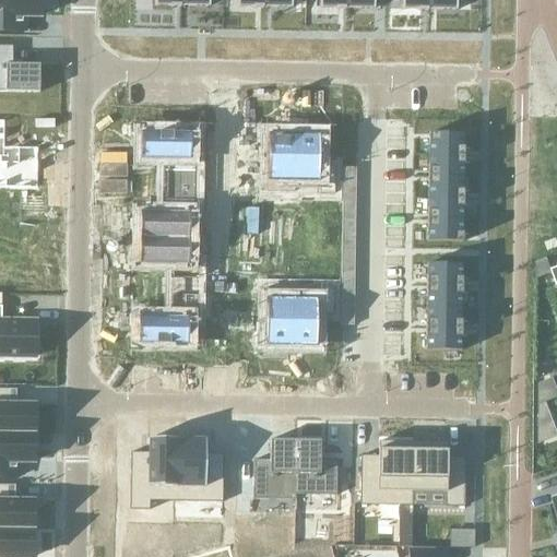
[(0,0),(0,28),(26,30),(26,14),(42,14),(40,0),(0,0)]
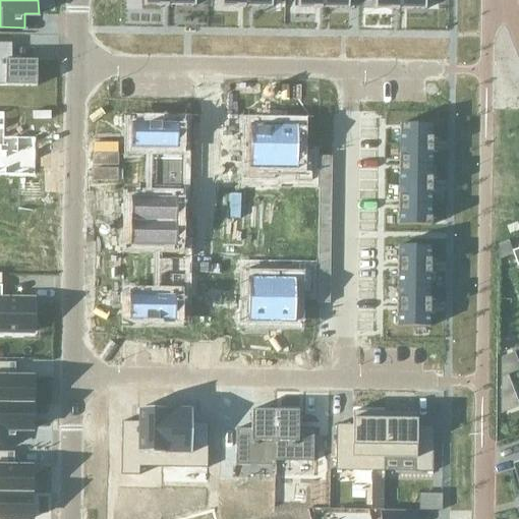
[(375,0),(376,7),(391,7),(391,8),(399,8),(399,7),(401,7),(400,0),(375,0)]
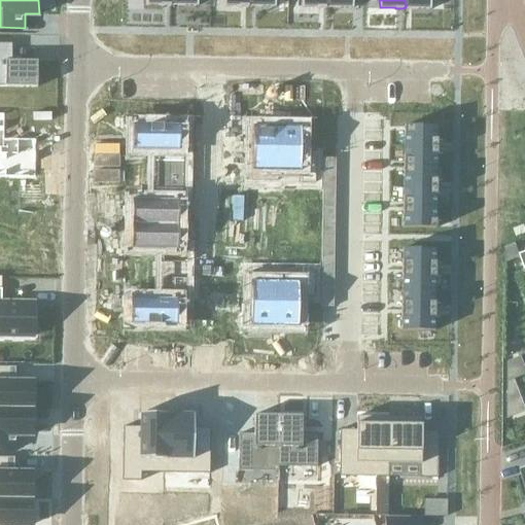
[(405,0),(406,7),(431,8),(431,0),(405,0)]
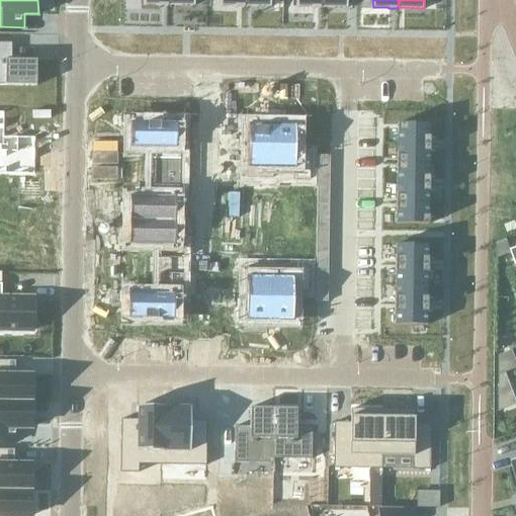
[(0,40),(0,83),(37,84),(37,58),(21,58),(21,57),(20,57),(20,58),(13,58),(13,55),(12,55),(12,41),(0,40)]
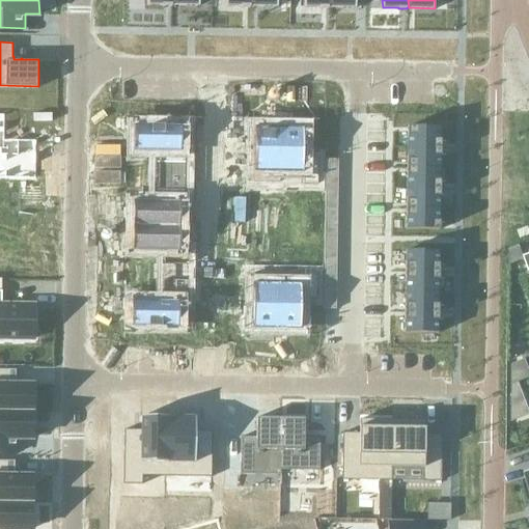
[(5,138),(5,112),(0,112),(0,176),(36,177),(37,138),(5,138)]
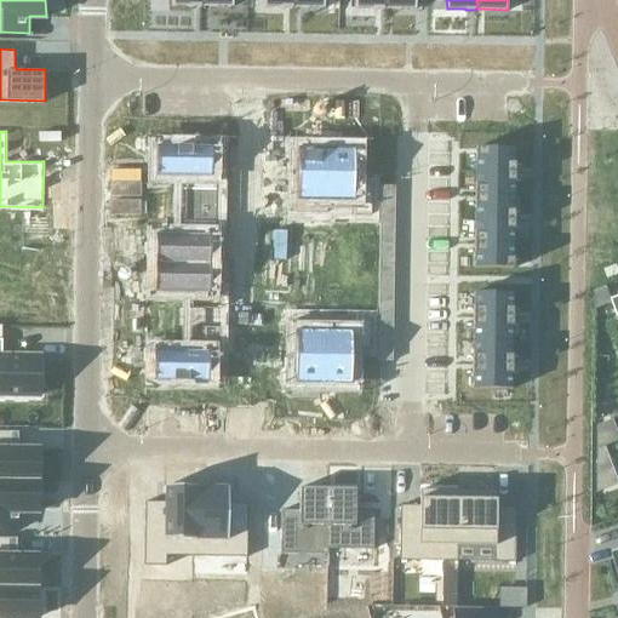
[(158,144),(158,175),(183,175),(183,204),(212,205),(213,146),(158,144)]
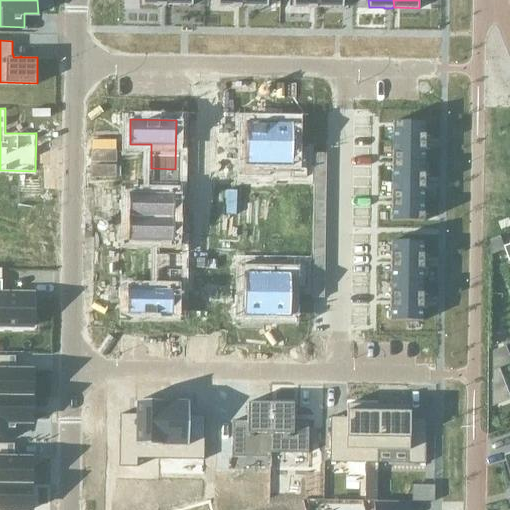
[(394,120),(393,140),(410,141),(410,121),(394,120)]
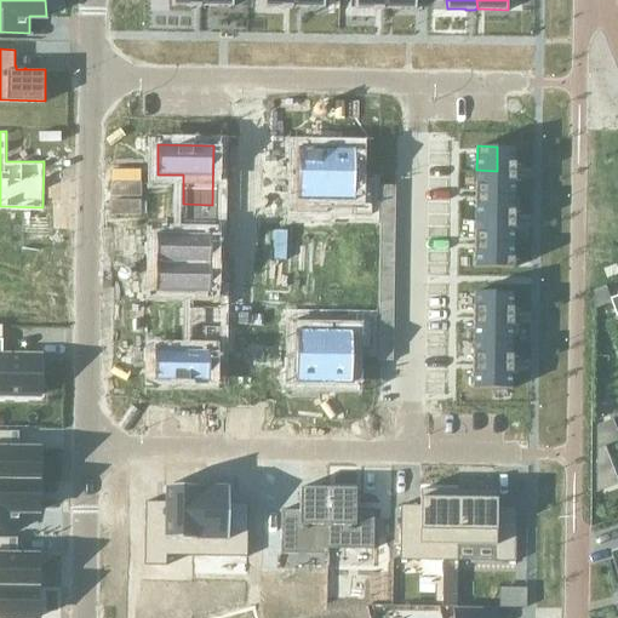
[(281,181),(281,212),(299,212),(299,199),(327,199),(327,147),(298,147),(298,182),(281,181)]
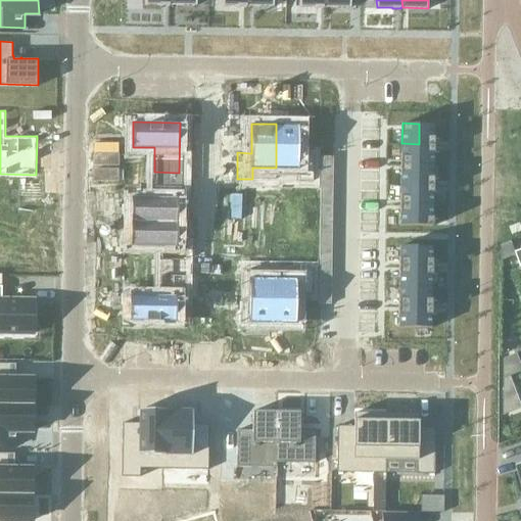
[(276,124),(276,168),(298,168),(298,179),(314,180),(315,154),(300,153),(300,124),(276,124)]
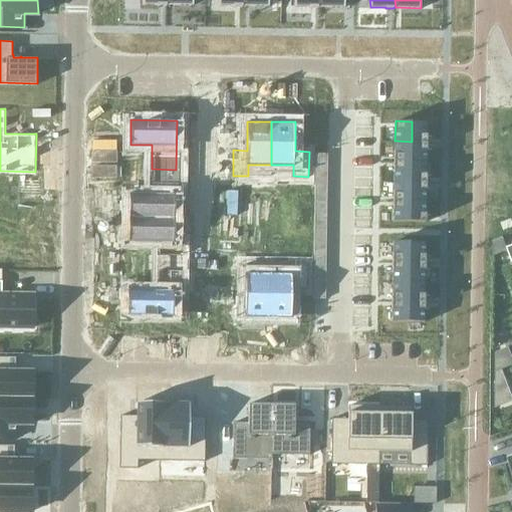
[(412,121),(412,142),(428,142),(428,121),(412,121)]
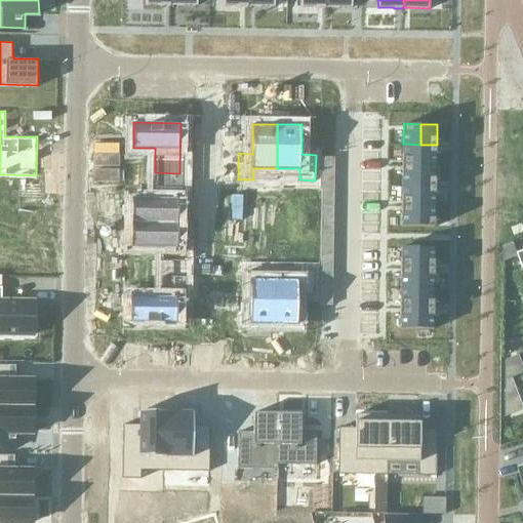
[(403,144),(403,164),(419,164),(420,145),(403,144)]
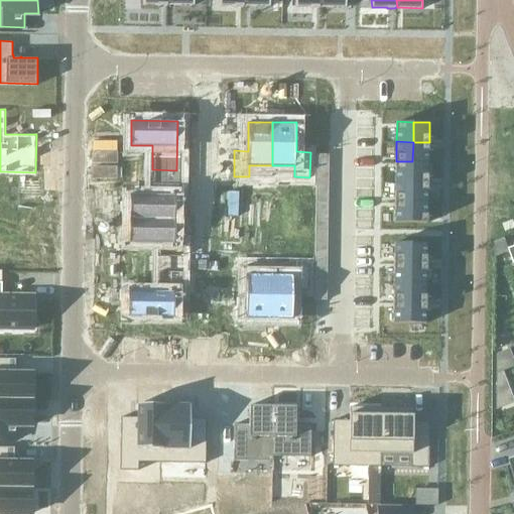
[(413,142),(412,161),(429,161),(429,142),(413,142)]
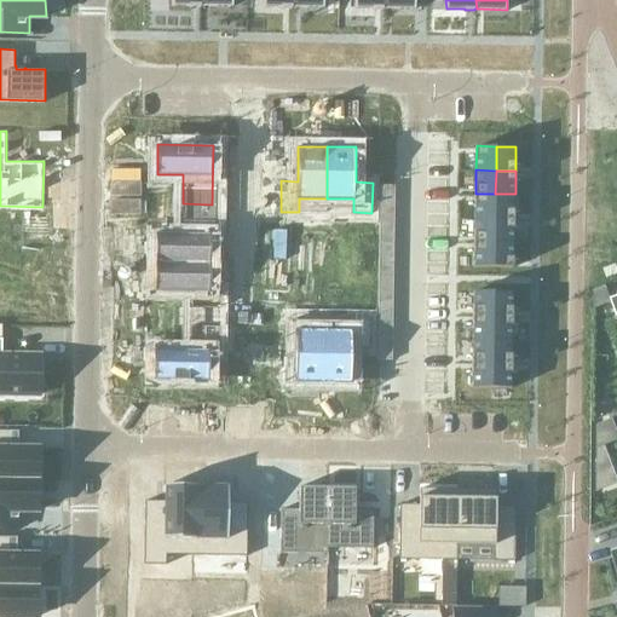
[(396,184),(395,184),(381,183),(380,194),(396,194),(396,184)]
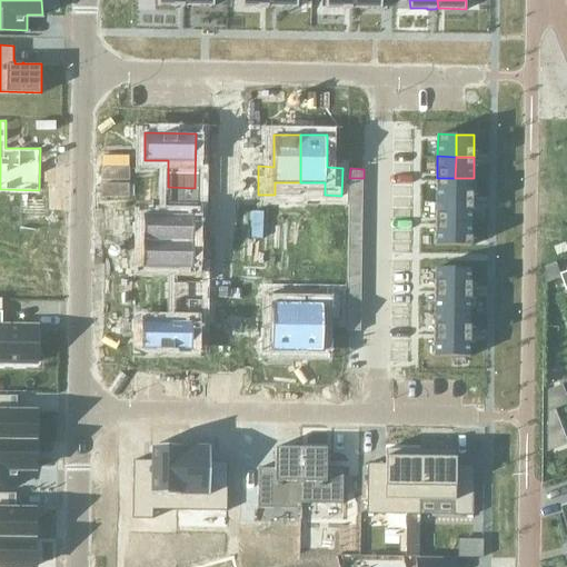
[(362,187),(364,178),(349,178),(349,187),(362,187)]
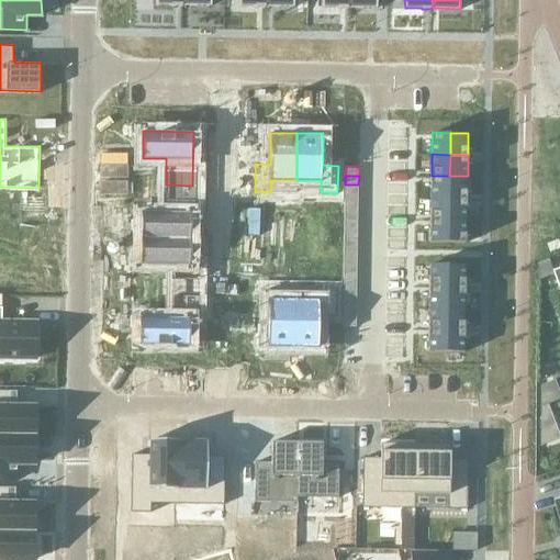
[(432,176),(432,198),(449,198),(449,176),(432,176)]
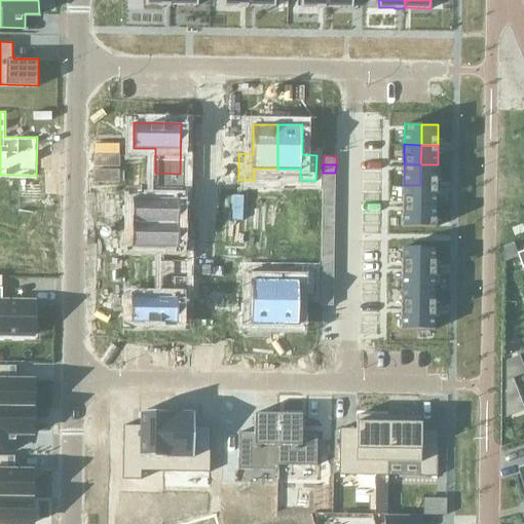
[(420,164),(420,185),(437,185),(438,164),(420,164)]
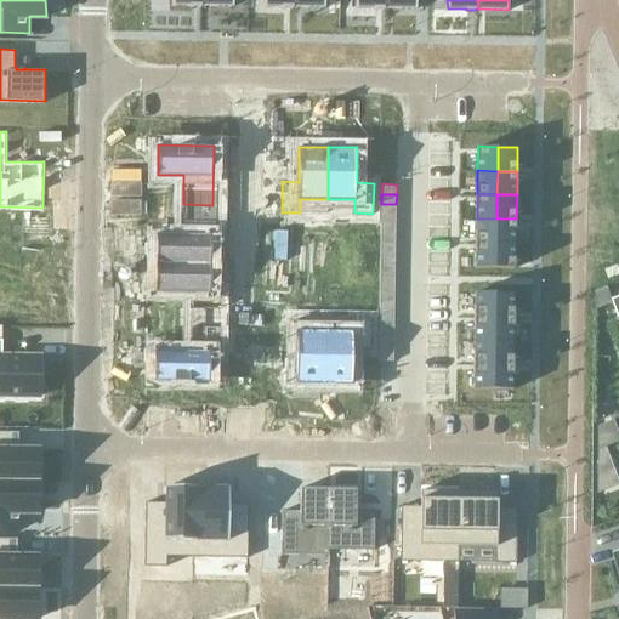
[(157,233),(157,262),(211,263),(213,205),(183,204),(183,233),(157,233)]
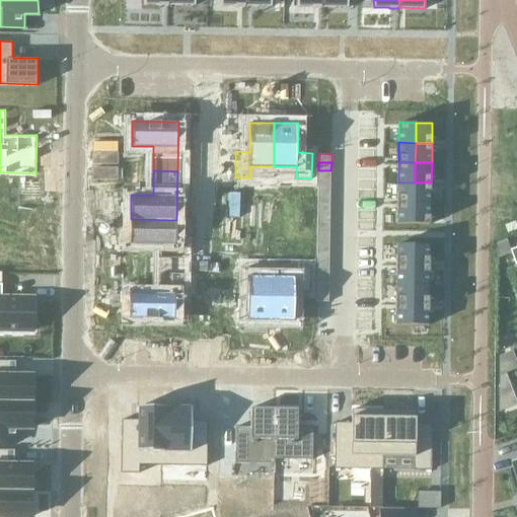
[(330,178),(330,170),(318,170),(318,178),(330,178)]
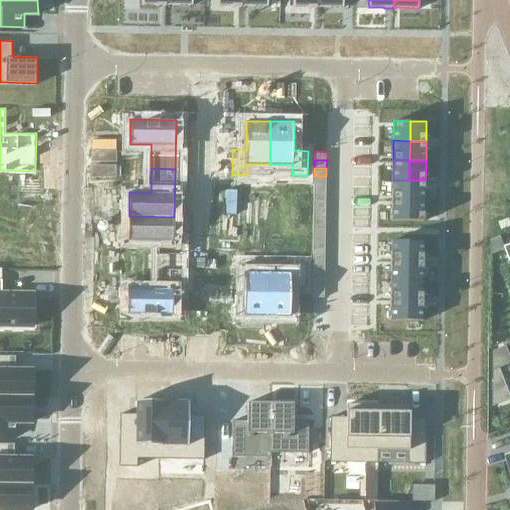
[(326,184),(326,176),(314,176),(314,184),(326,184)]
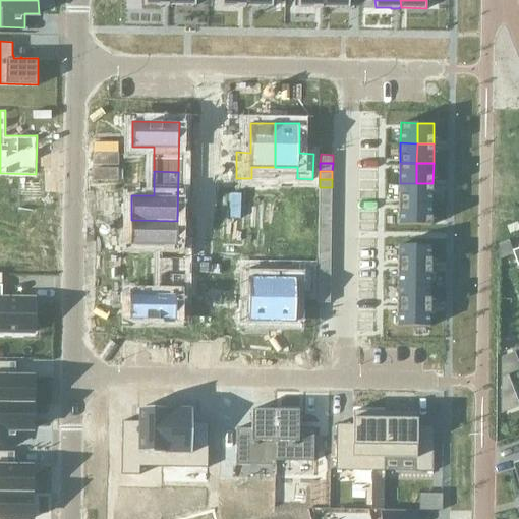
[(400,183),(399,203),(416,203),(416,183),(400,183)]
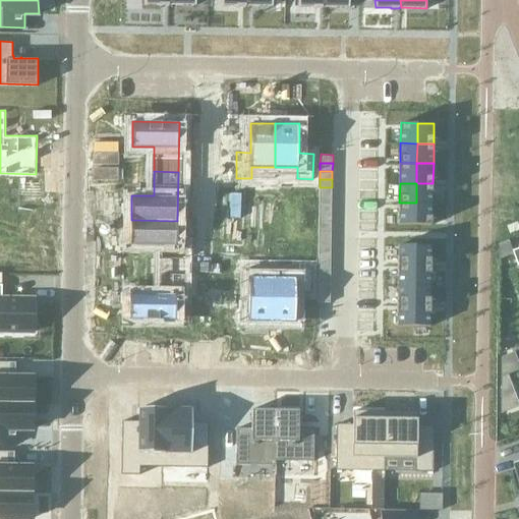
[(416,183),(416,203),(433,204),(433,183),(416,183)]
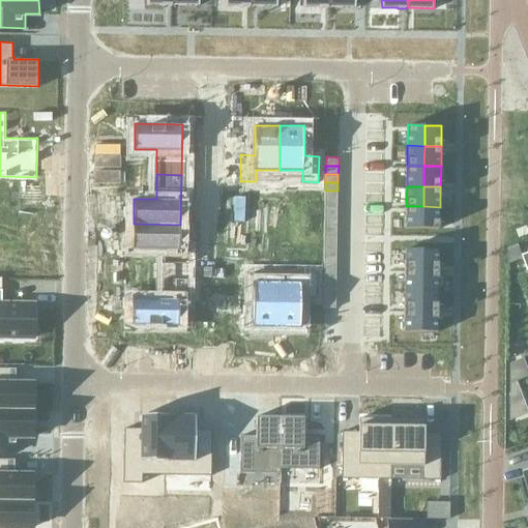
[(338,199),(338,191),(325,191),(325,199),(338,199)]
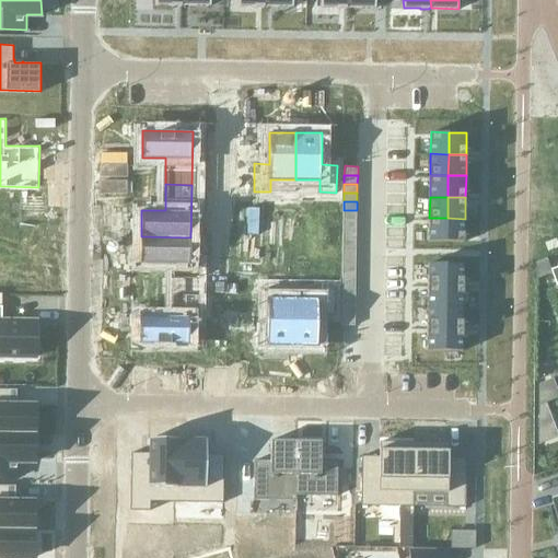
[(357,219),(357,210),(344,210),(344,219),(357,219)]
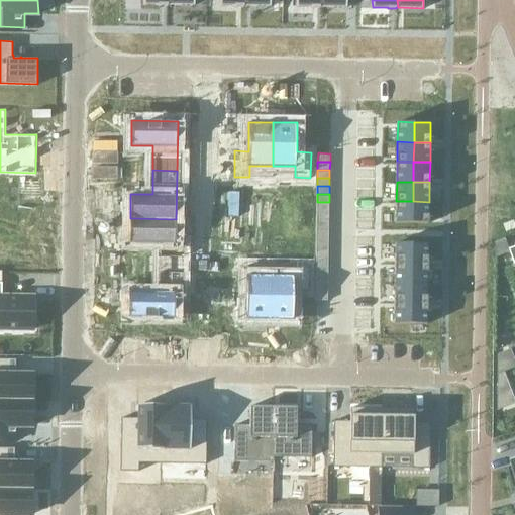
[(396,201),(396,221),(412,221),(413,201),(396,201)]
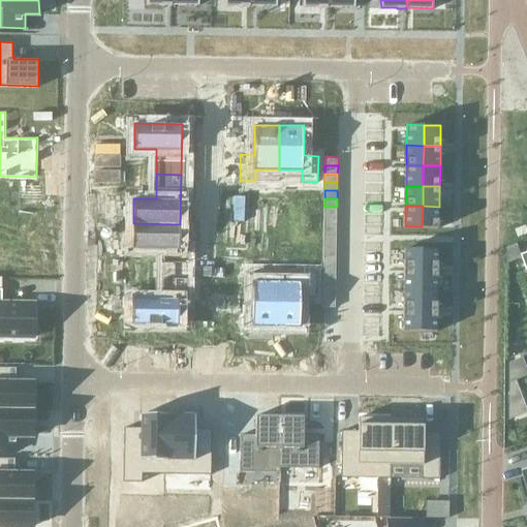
[(423,206),(422,226),(439,227),(439,207),(423,206)]
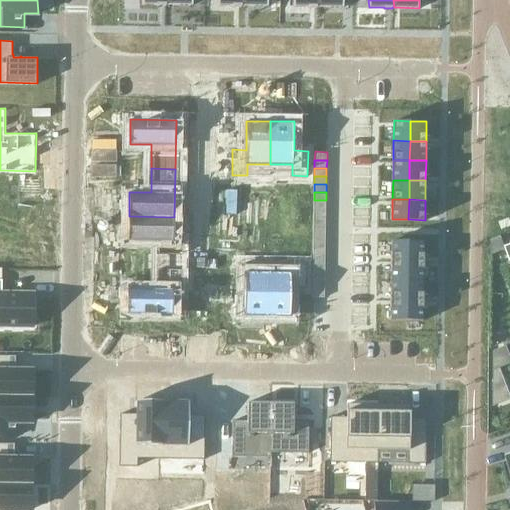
[(326,208),(326,200),(314,200),(314,208),(326,208)]
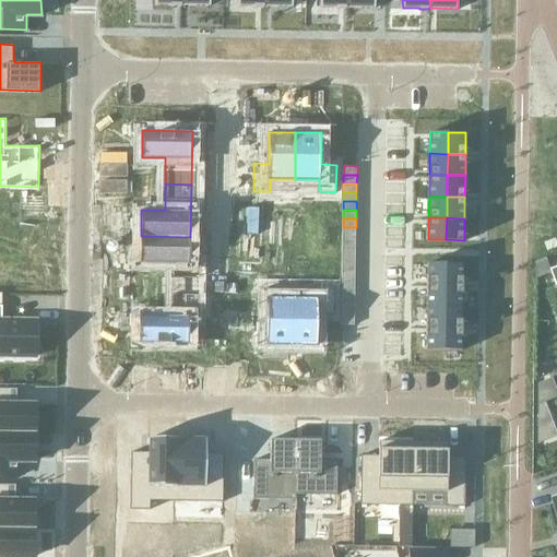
[(356,236),(356,227),(343,227),(343,236),(356,236)]
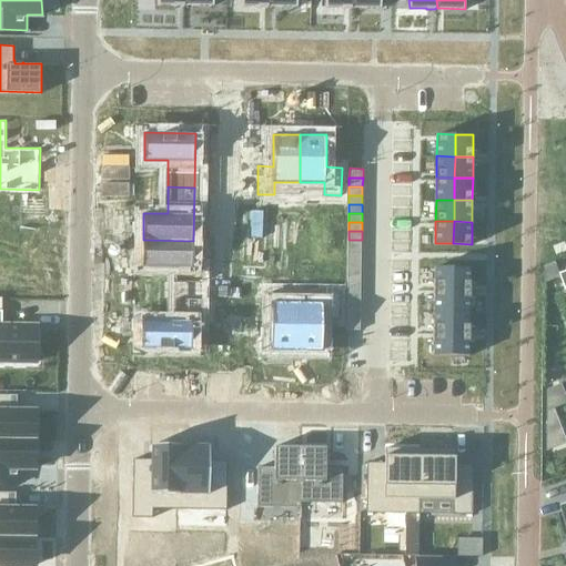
[(143,240),(142,266),(167,266),(167,293),(193,294),(193,241),(143,240)]
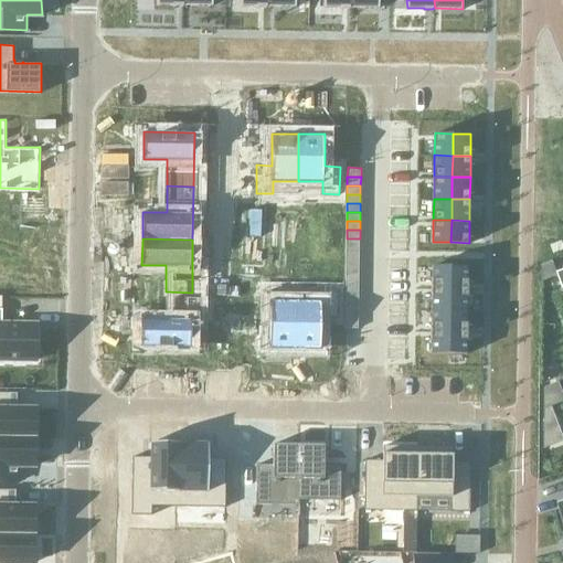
[(360,247),(360,238),(347,238),(347,247),(360,247)]
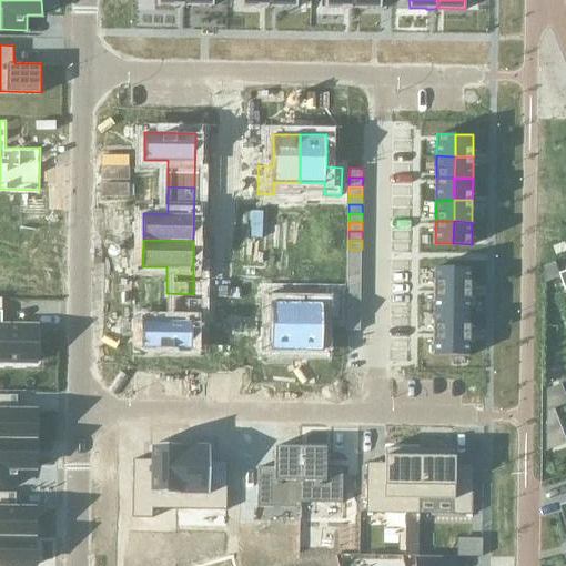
[(565,240),(554,244),(557,252),(565,250),(565,240)]
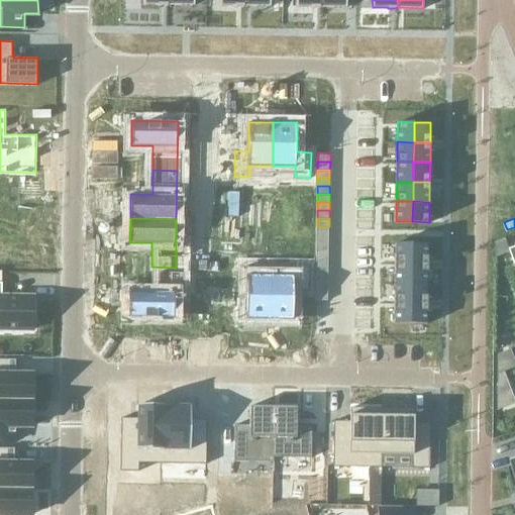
[(329,234),(329,226),(317,226),(316,234),(329,234)]
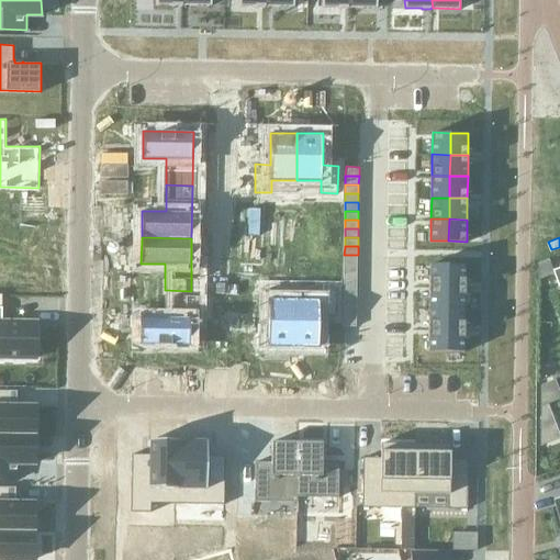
[(357,264),(358,255),(344,255),(344,264),(357,264)]
